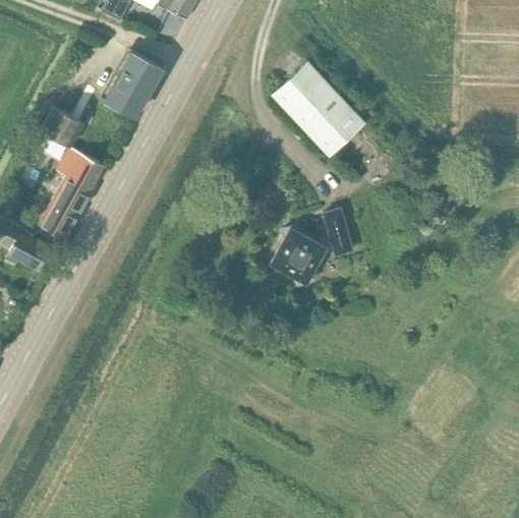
[(122,0),(109,0),(102,14),(122,24),(132,5),(122,0)]
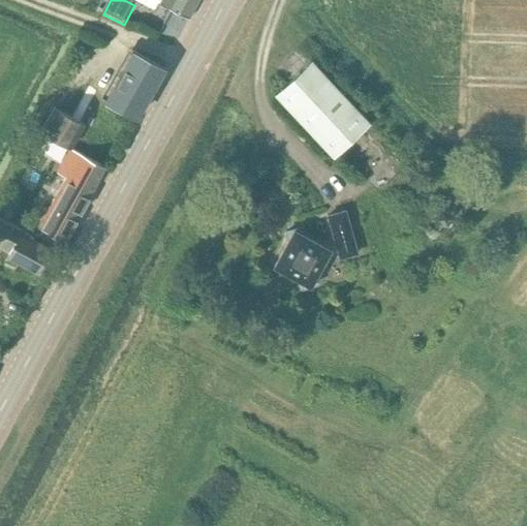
[(189,22),(200,0),(155,0),(161,3),(159,5),(189,22)]
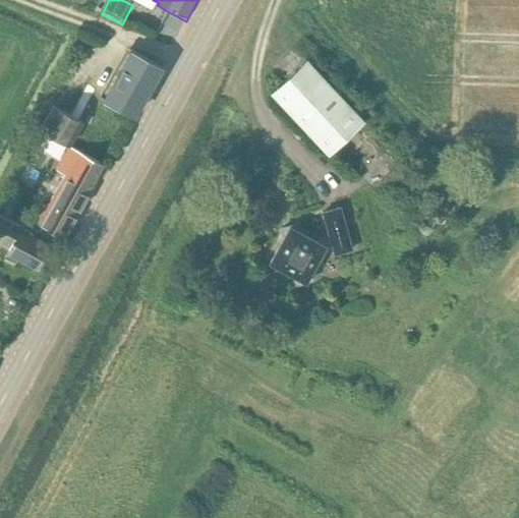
[(130,52),(104,100),(133,116),(135,117),(162,70),(162,69),(130,52)]
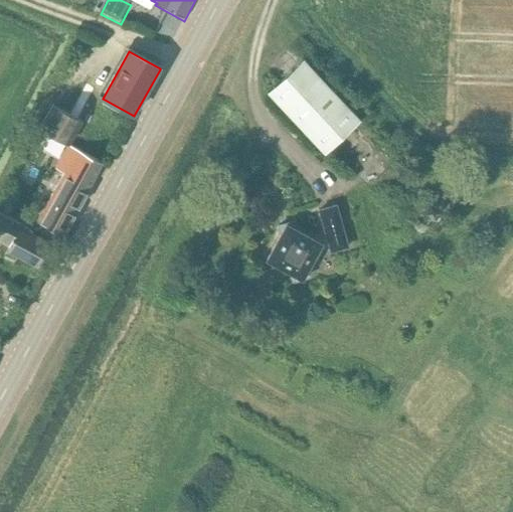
[(326,156),(361,123),(304,62),(269,96),(326,156)]
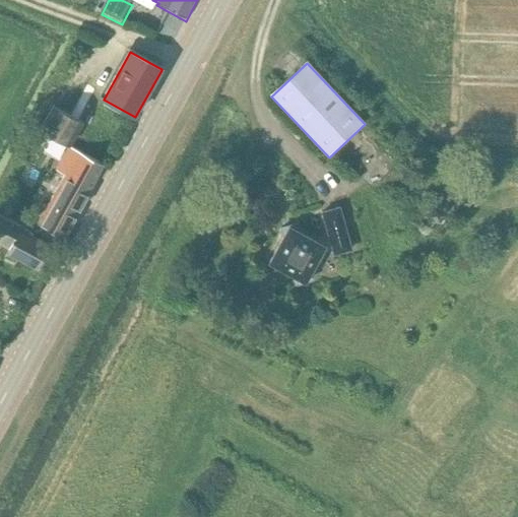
[(71,147),(84,124),(54,107),(41,130),(71,147)]
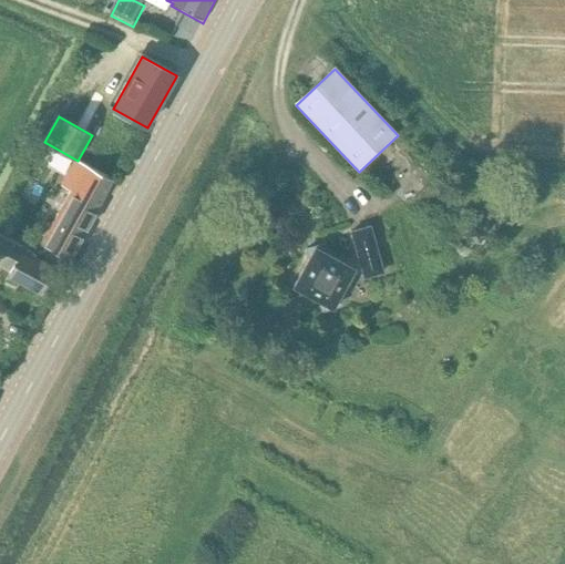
[(71,260),(114,182),(75,161),(60,187),(70,193),(42,245),(71,260)]
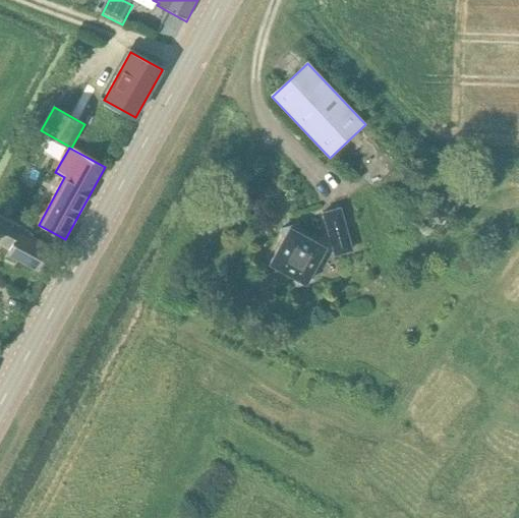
[(334,259),(353,252),(341,209),(323,214),(334,259)]
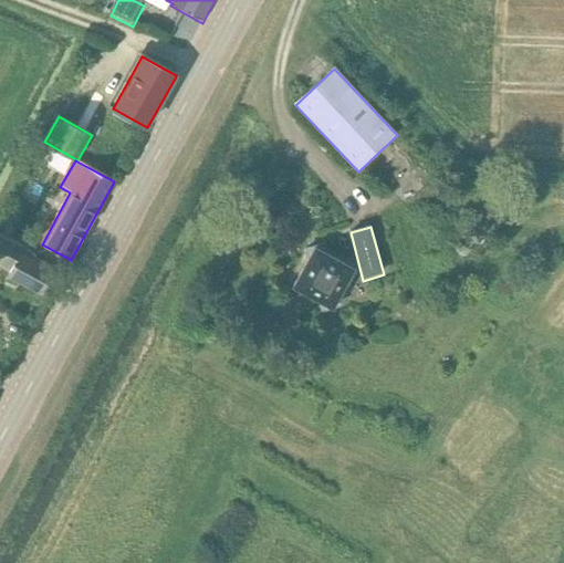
[(43,294),(55,270),(22,253),(25,248),(0,233),(0,267),(10,272),(8,275),(43,294)]
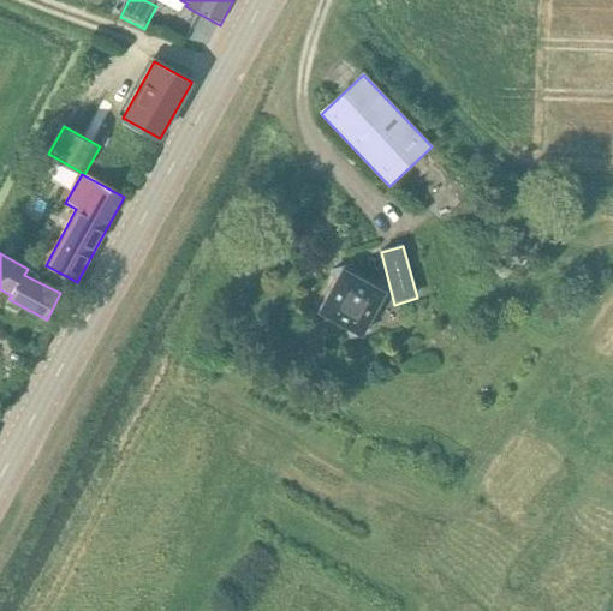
[(352,340),(373,334),(369,325),(387,292),(343,268),(317,312),(350,330),(352,340)]
